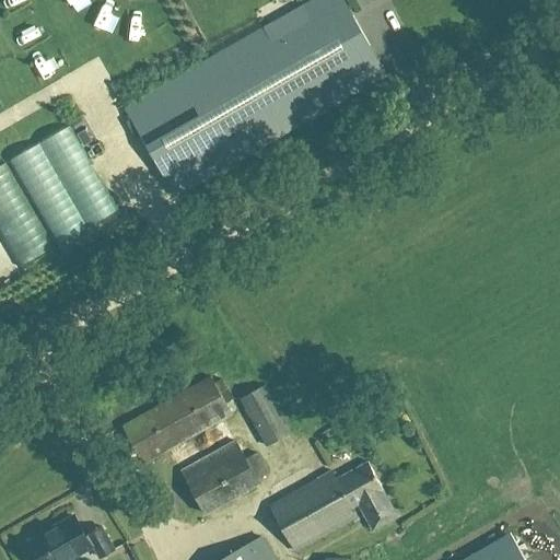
[(342,0),(315,0),(127,107),(176,195),(385,74),(342,0)]
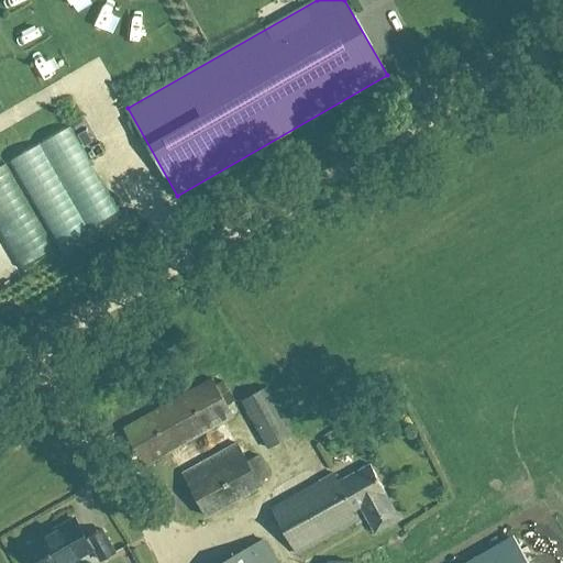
[(232,417),(227,406),(235,400),(224,382),(216,386),(211,379),(123,428),(144,465),(232,417)]
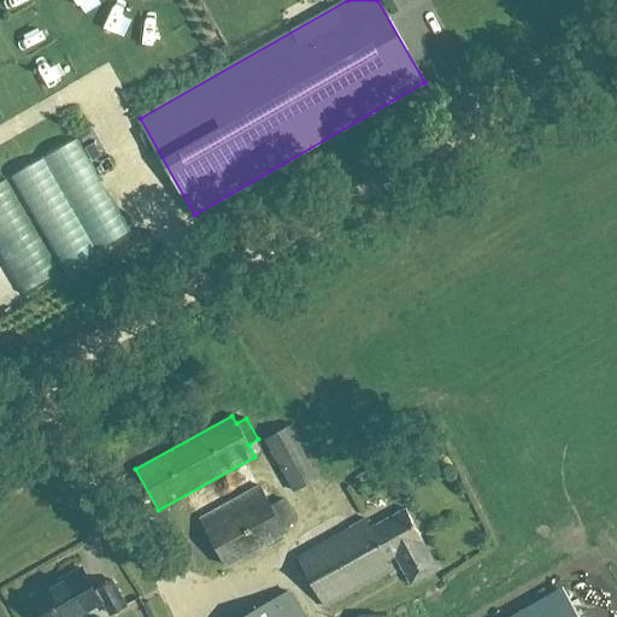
[(319,477),(291,425),(265,439),(293,492),(319,477)]
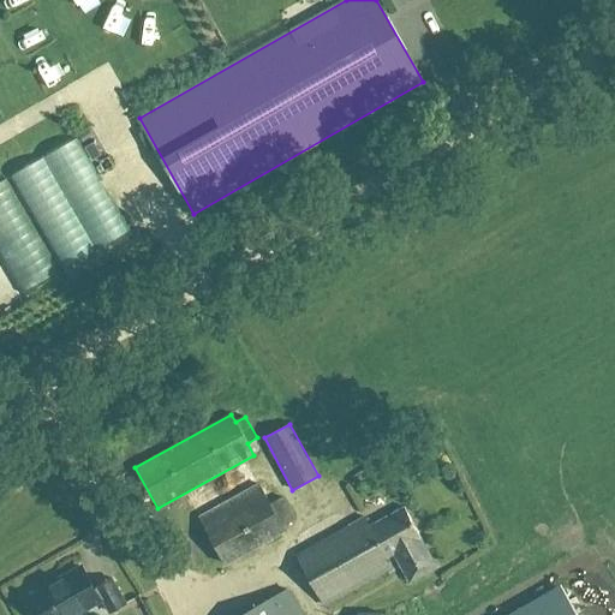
[(282,497),(269,505),(258,484),(198,518),(225,563),(284,530),(281,526),(294,520),(282,497)]
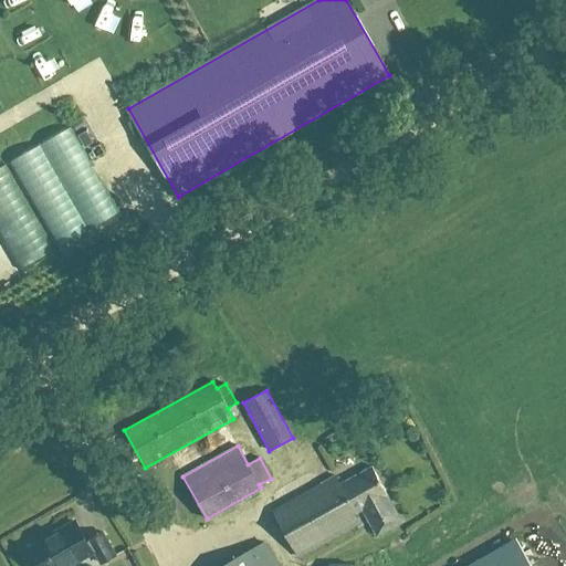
[(273,510),(299,556),(360,523),(356,514),(363,511),(376,535),(401,521),(371,468),(341,484),(335,477),(273,510)]
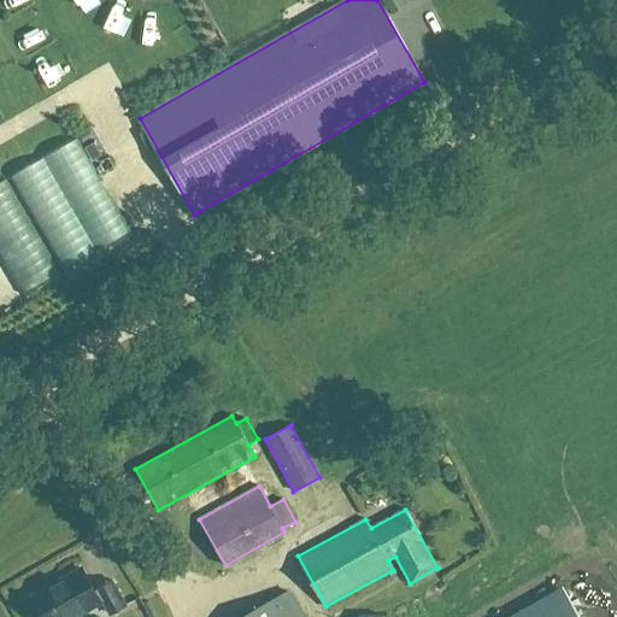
[(111,615),(125,606),(111,581),(95,589),(97,591),(94,592),(81,569),(31,599),(41,616),(75,616),(100,603),(103,601),(111,615)]
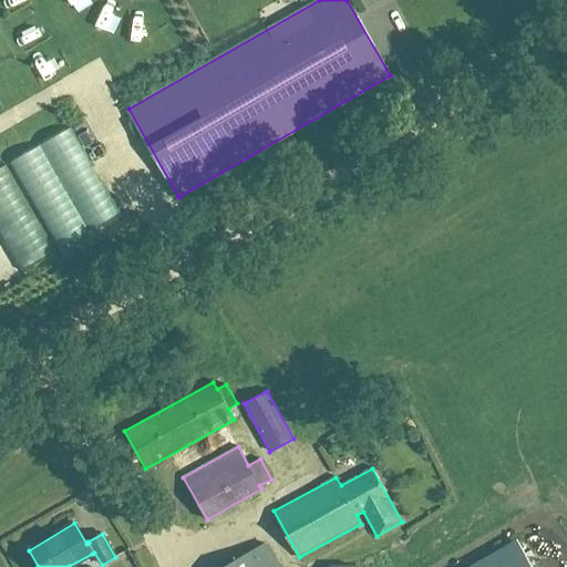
[(533,566),(518,543),(475,566),(533,566)]
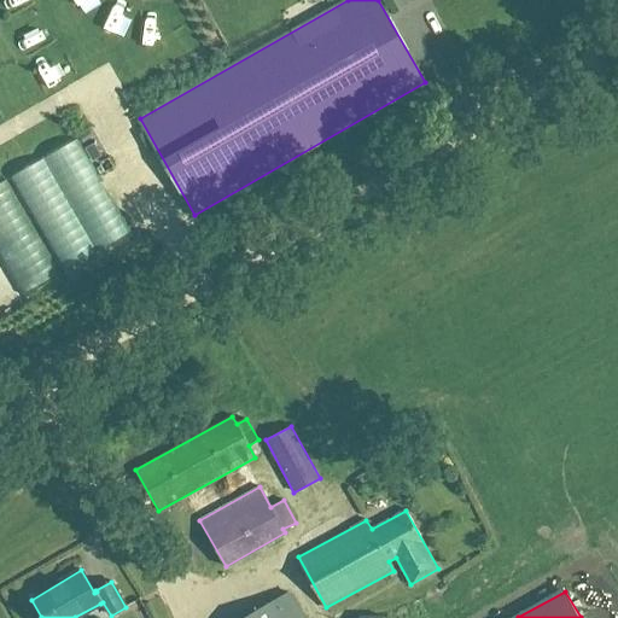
[(302,617),(289,593),(244,617),(302,617)]
